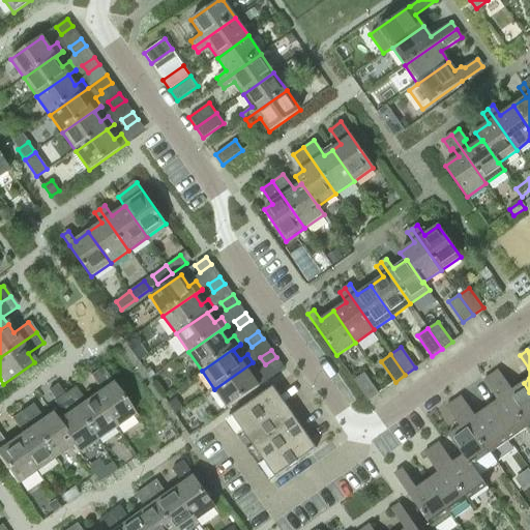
[(253,362),(214,389),(228,408),(266,381),(260,372),(253,377),(246,367),(254,362),(253,362)]
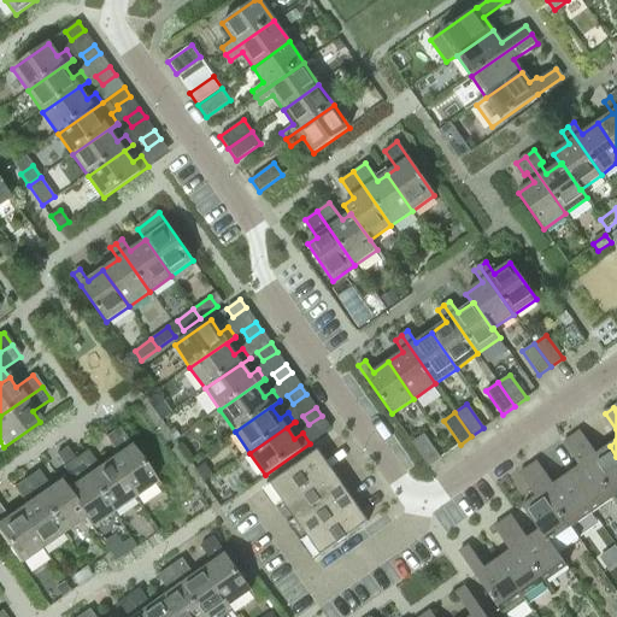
[(109,462),(134,498),(156,482),(118,428),(105,438),(117,454),(109,462)]
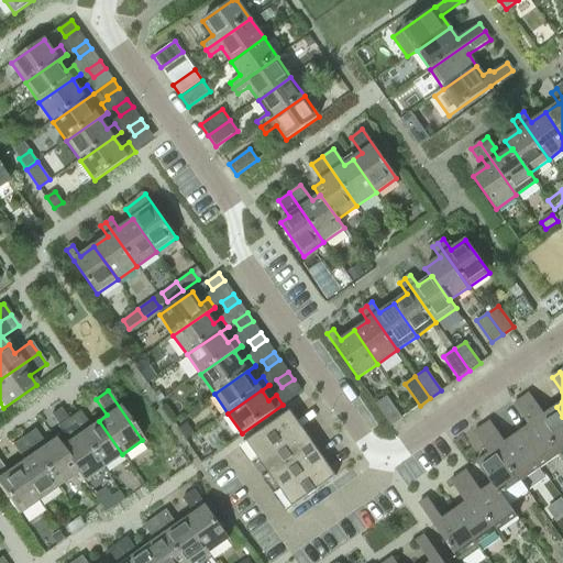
[(158,390),(154,394),(158,401),(164,398),(158,390)]
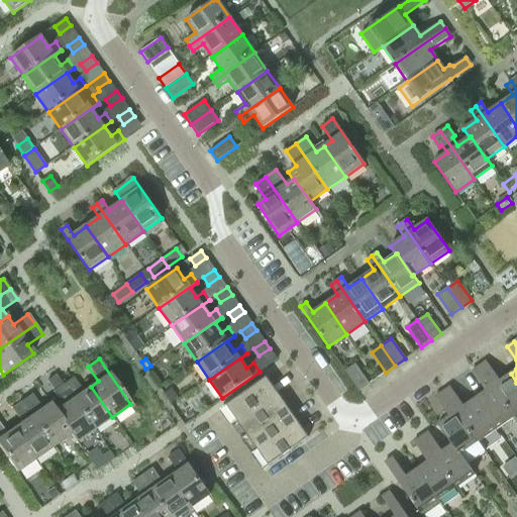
[(479,367),(514,417),(516,414),(516,383),(511,374),(500,382),(486,362),(479,367)]
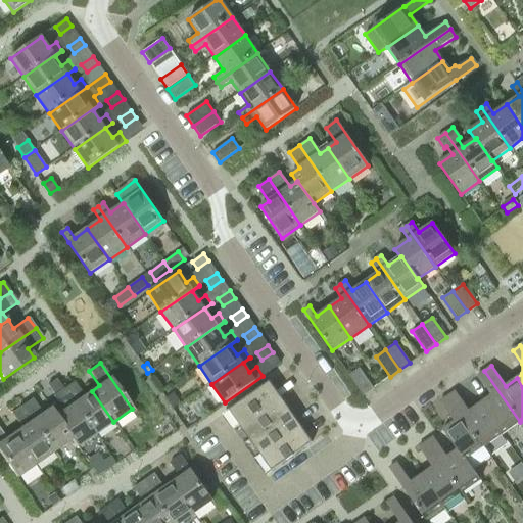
[(363,395),(373,388),(359,369),(349,375),(363,395)]
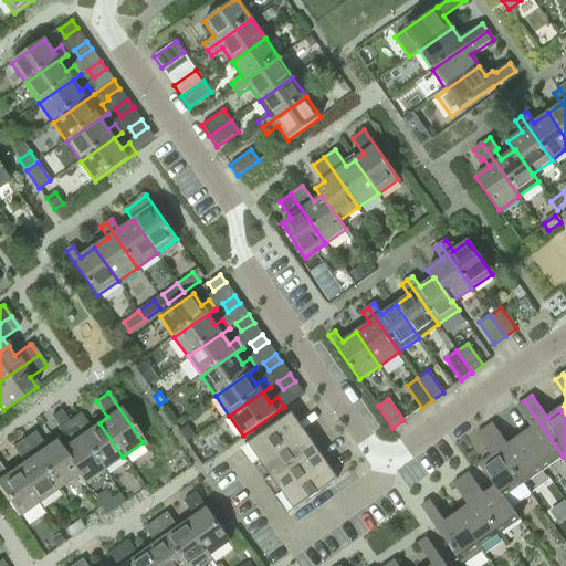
[(563,457),(524,401),(516,407),(532,429),(520,437),(543,470),(563,457)]
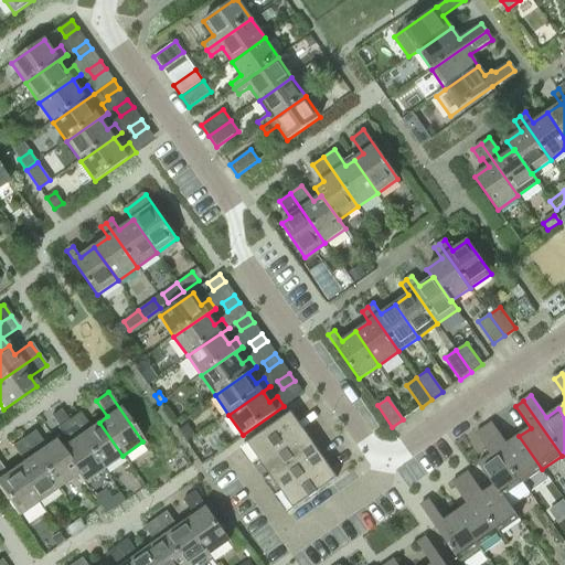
[(67,419),(62,413),(60,409),(60,411),(51,416),(57,426),(67,419)]
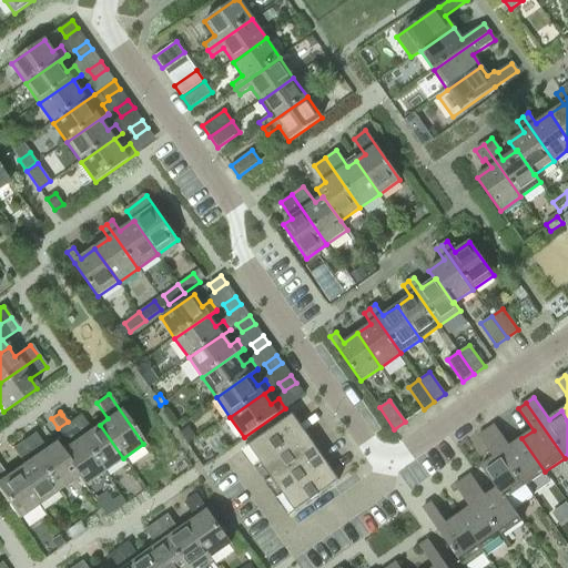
[(80,414),(69,423),(103,472),(123,458),(100,425),(91,430),(80,414)]
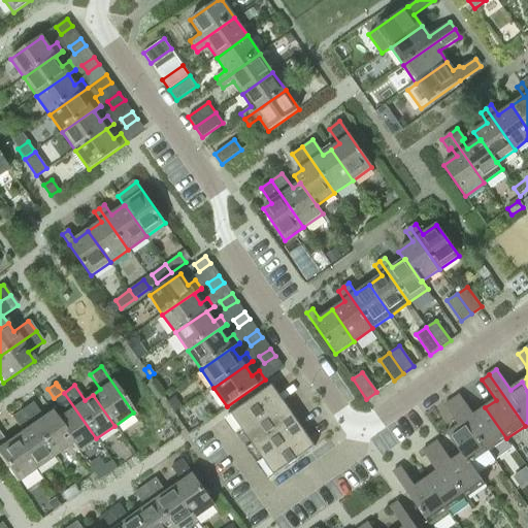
[(242,430),(283,401),(272,386),(231,414),(242,430)]
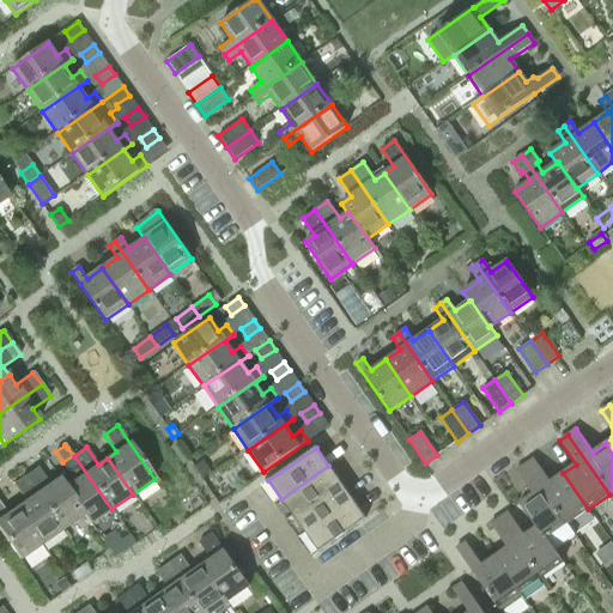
[(111,509),(74,456),(62,465),(67,472),(59,478),(66,487),(65,487),(84,515),(83,515),(89,525),(111,509)]
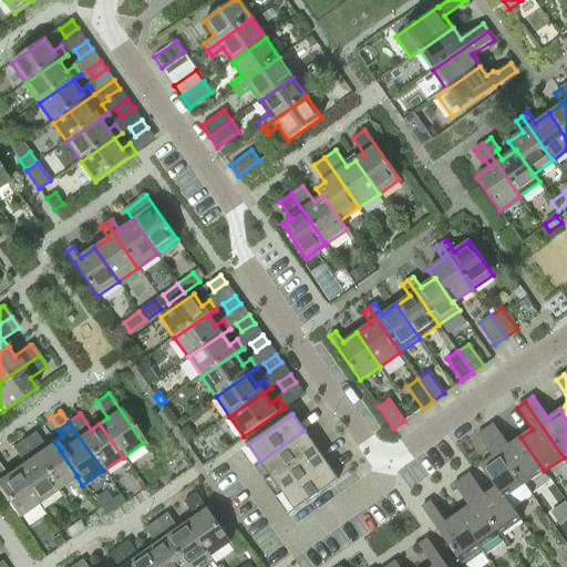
[(544,471),(521,437),(508,446),(493,424),(485,430),(524,485),(525,485),(544,471)]
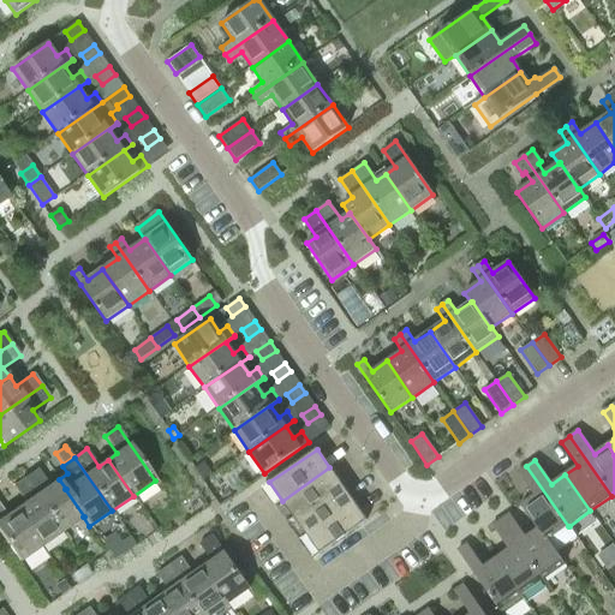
[(203,464),(196,469),(203,479),(210,475),(203,464)]
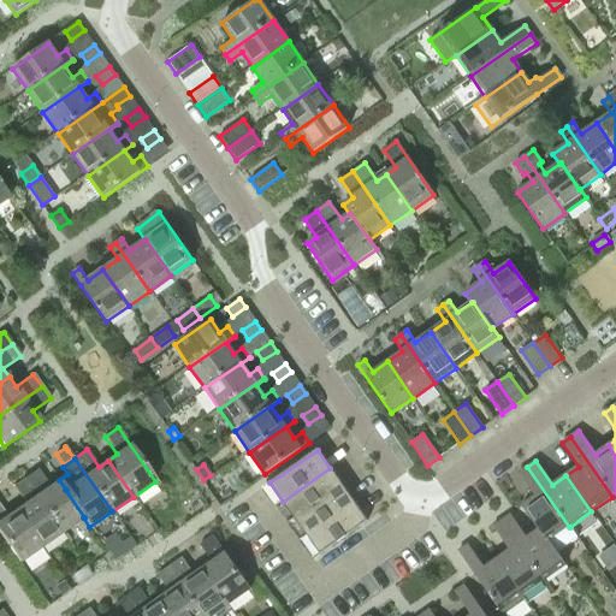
[(569,527),(527,467),(519,473),(535,497),(522,507),(538,531),(539,531),(549,542),(557,554),(578,539),(570,527),(569,527)]
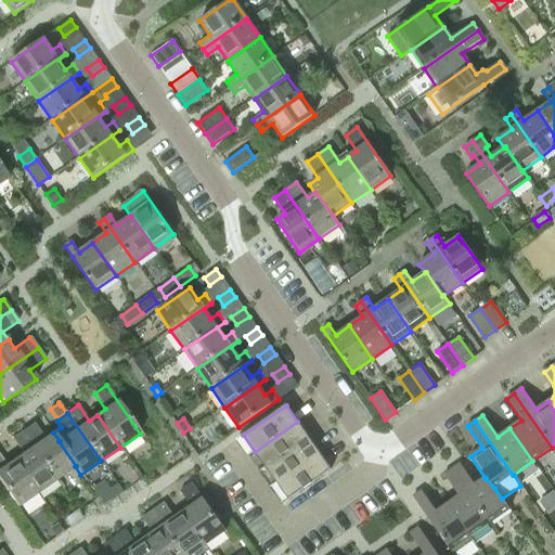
[(255,452),(266,467),(308,438),(297,422),(255,452)]
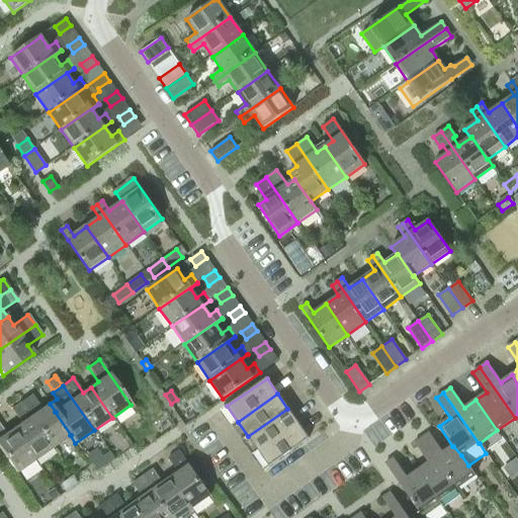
[(53,447),(70,435),(71,435),(55,412),(56,412),(50,404),(41,410),(31,395),(21,402),(53,447)]
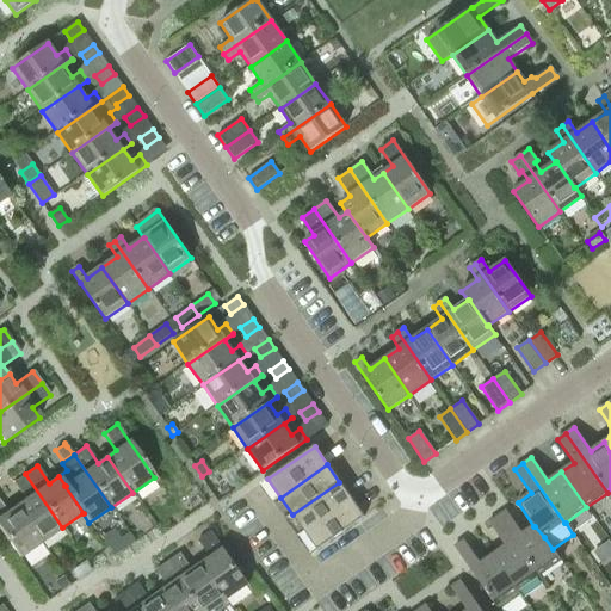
[(16,506),(41,542),(62,528),(25,474),(13,483),(25,500),(16,506)]
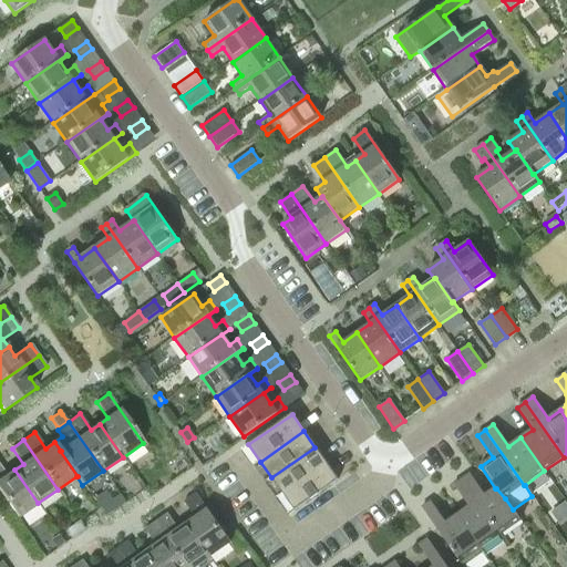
[(282,494),(326,463),(315,447),(271,477),(282,494)]
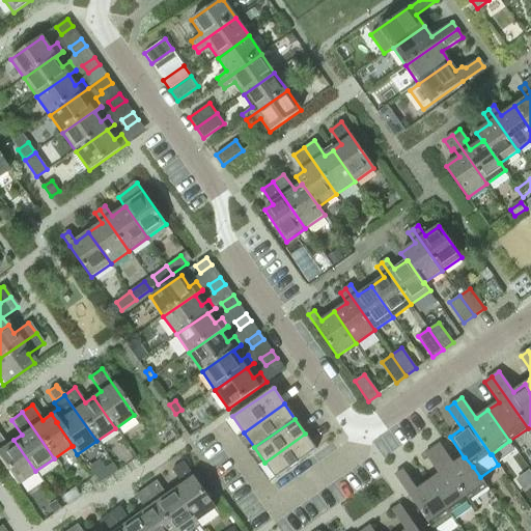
[(316,449),(305,434),(264,463),(276,478),(316,449)]
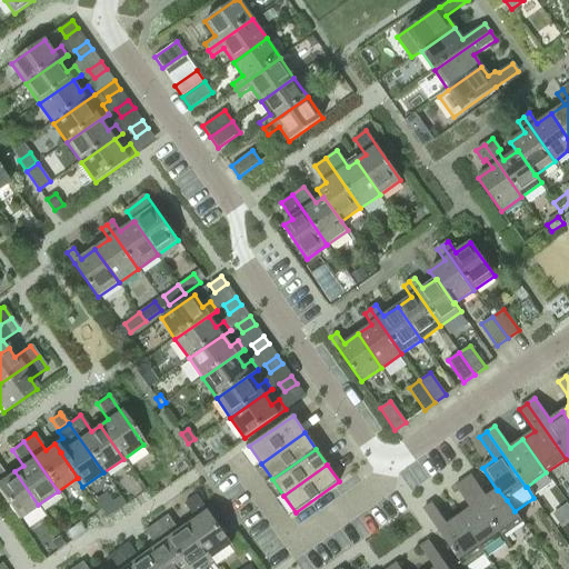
[(38,505),(15,471),(7,478),(0,468),(0,493),(18,519),(38,505)]
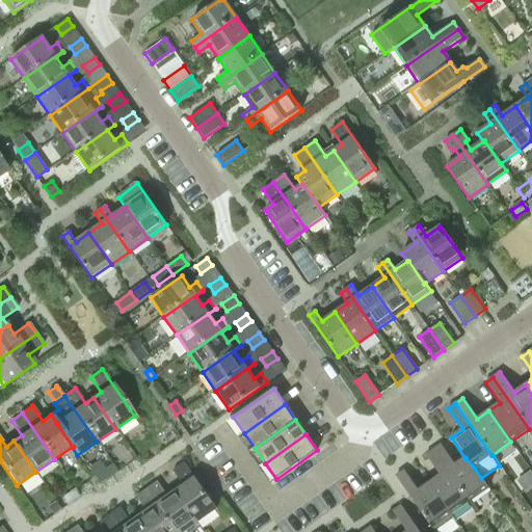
[(466,458),(464,458),(454,466),(441,445),(433,450),(470,502),(488,488),(481,478),(474,468),(466,458)]
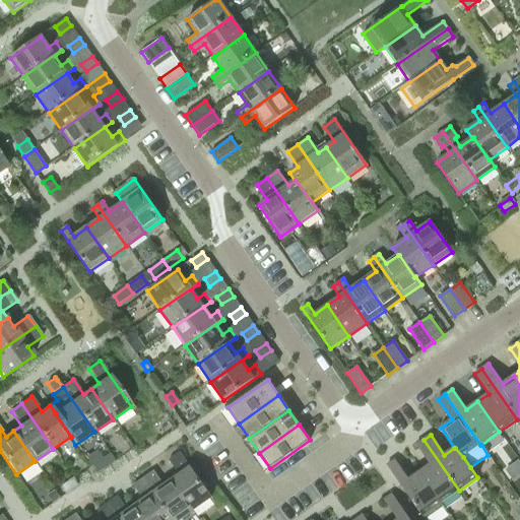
[(430,465),(419,472),(441,503),(459,491),(424,440),(415,445),(430,465)]
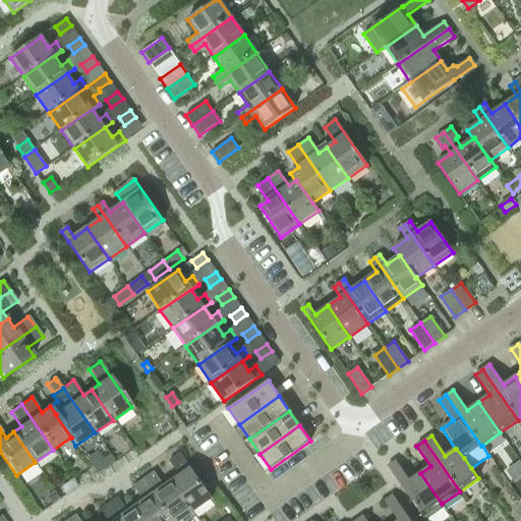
[(172,481),(193,512),(212,499),(180,454),(169,461),(180,476),(172,481)]
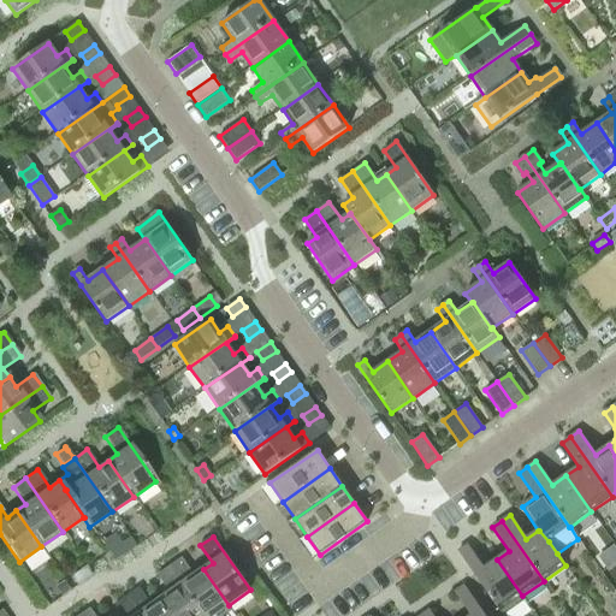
[(522,596),(497,560),(484,568),(467,545),(458,551),(475,575),(474,575),(503,615),(510,615),(528,604),(522,596)]
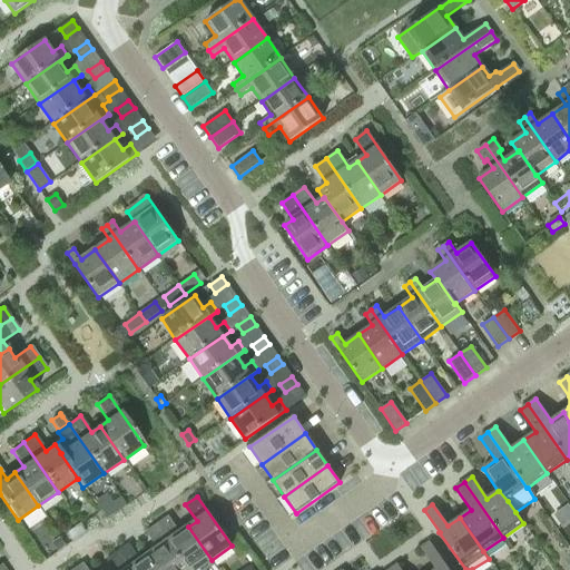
[(196,569),(212,560),(188,527),(179,532),(168,517),(157,524),(188,569),(196,569)]
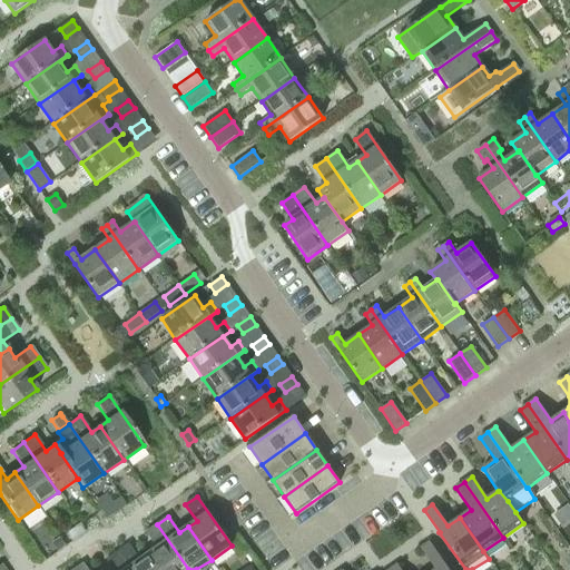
[(188,569),(157,524),(146,532),(157,548),(149,554),(159,569),(188,569)]
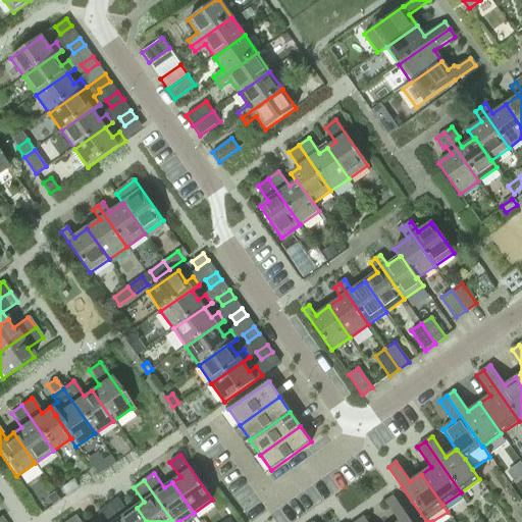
[(55,493),(49,498),(53,504),(59,500),(55,493)]
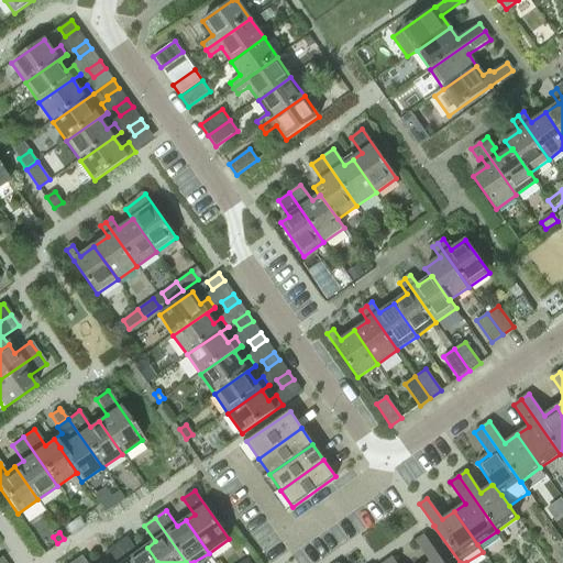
[(430,562),(443,562),(439,556),(423,536),(416,541),(430,562)]
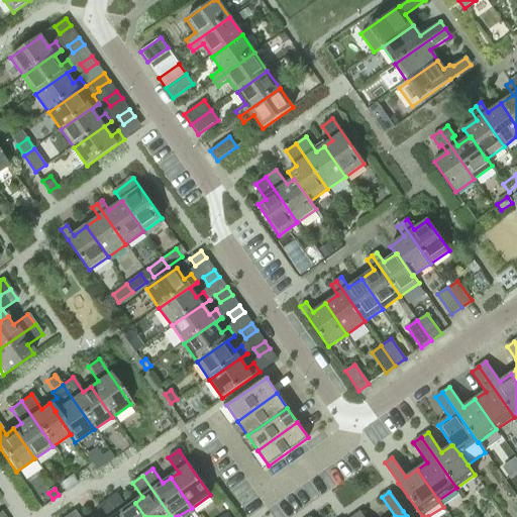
[(144,516),(135,503),(127,508),(117,494),(107,501),(118,516),(144,516)]
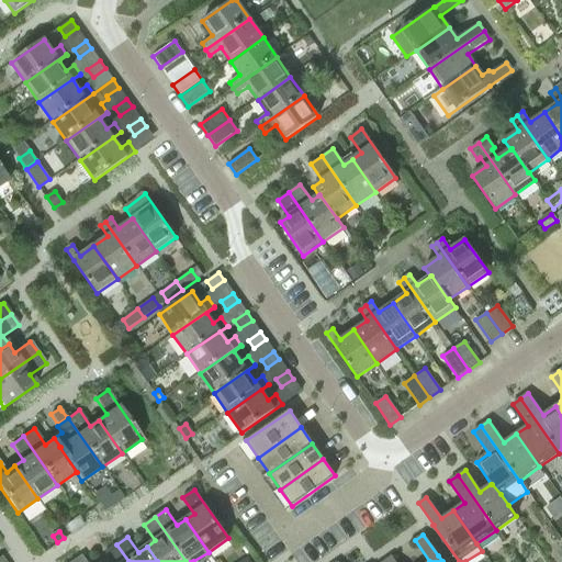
[(112,561),(128,561),(116,544),(105,552),(112,561)]
